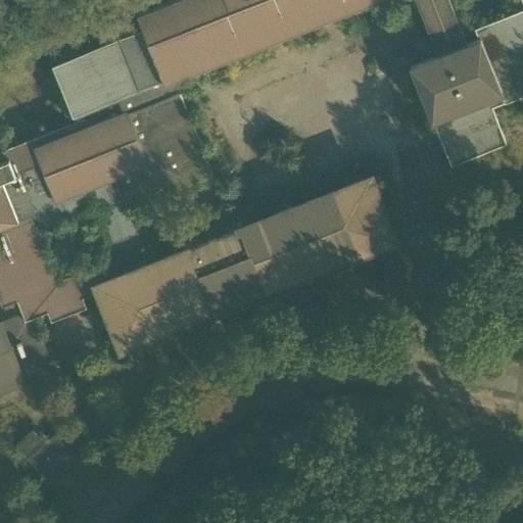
[(171,0),(138,13),(144,27),(56,61),(53,68),(69,110),(77,113),(82,111),(85,117),(0,150),(0,300),(2,305),(20,298),(27,314),(29,313),(30,315),(49,307),(53,317),(82,305),(79,296),(98,288),(97,285),(124,275),(117,260),(116,257),(58,281),(38,229),(37,229),(17,179),(0,185),(0,155),(13,150),(17,161),(40,152),(39,148),(125,114),(136,143),(165,131),(182,172),(121,196),(126,210),(214,175),(176,80),(376,0),(171,0)]
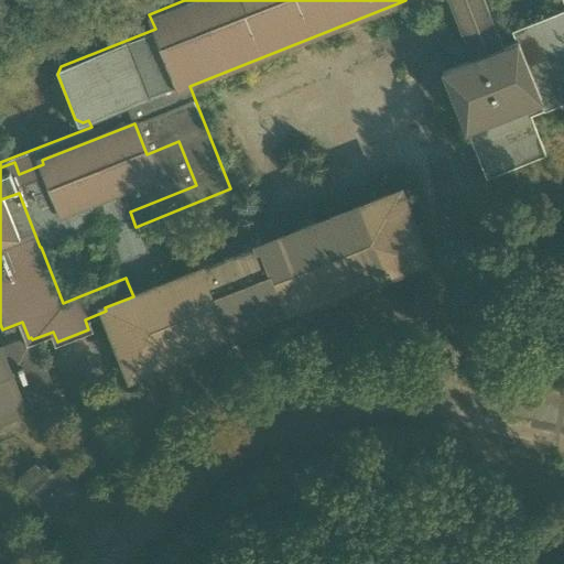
[(546,110),(514,29),(500,35),(486,0),(467,0),(511,112),(525,106),(530,116),(546,110)]
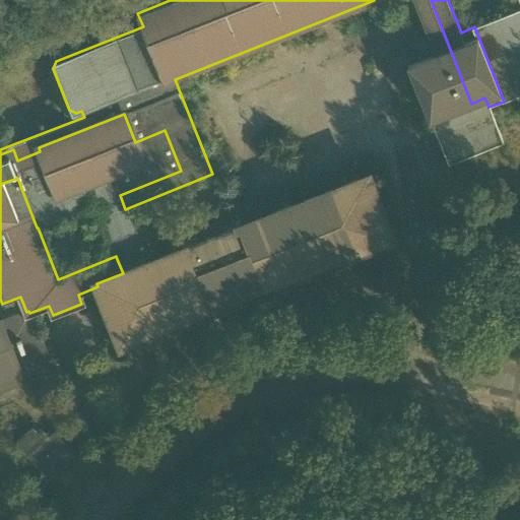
[(519,0),(519,2),(519,8),(474,26),(504,102),(519,94),(519,0)]
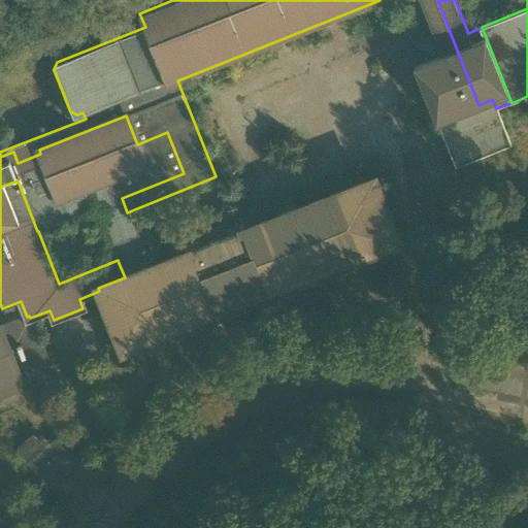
[(374,179),(242,231),(241,231),(189,252),(150,268),(127,212),(122,198),(184,173),(167,132),(137,144),(126,116),(39,150),(40,154),(18,163),(13,152),(0,157),(0,187),(18,180),(37,231),(38,231),(97,207),(118,260),(119,263),(123,262),(129,276),(125,277),(98,288),(99,291),(123,352),(399,242),(374,179)]
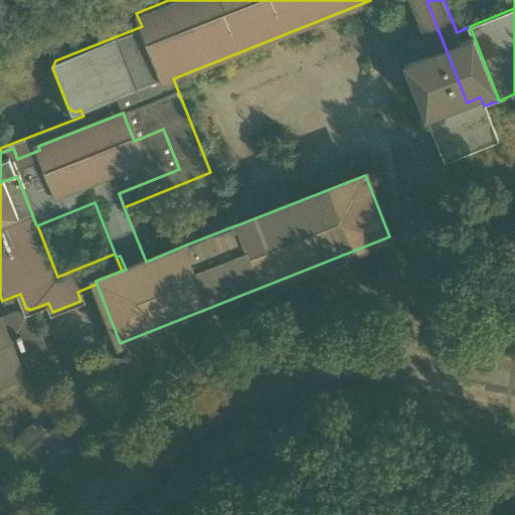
[(488,114),(433,135),(444,164),(499,142),(488,114)]
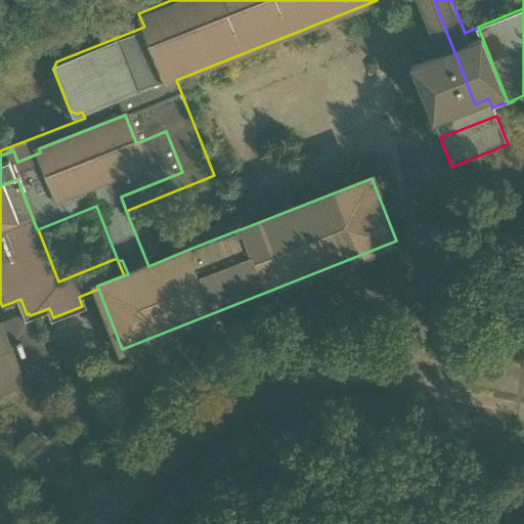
[(27,314),(0,324),(0,392),(52,373),(30,315),(29,313),(27,314)]
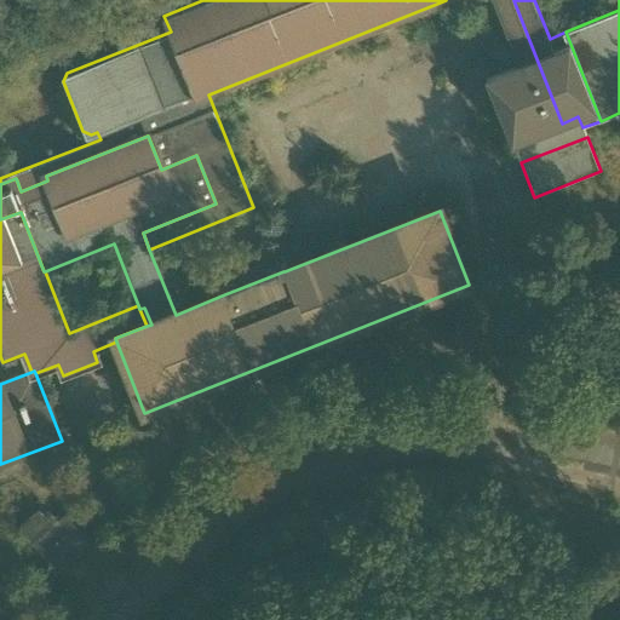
[(49,510),(44,515),(39,510),(18,528),(57,574),(96,541),(69,511),(57,521),(49,510)]
